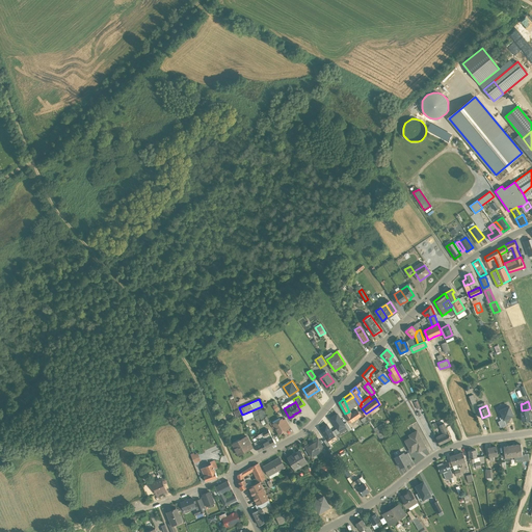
[(503,415),(504,418),(513,415),(509,405),(500,408),(503,415)]
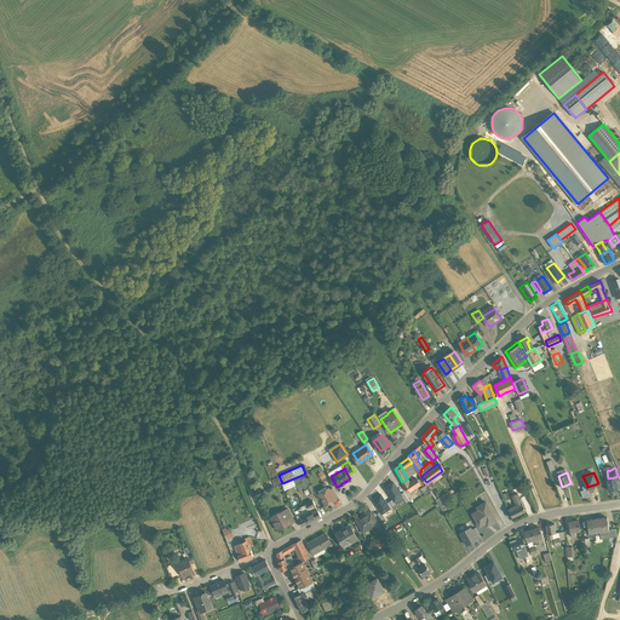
[(308,487),(311,486),(306,476),(300,478),(303,481),(300,482),(304,489),(308,487)]
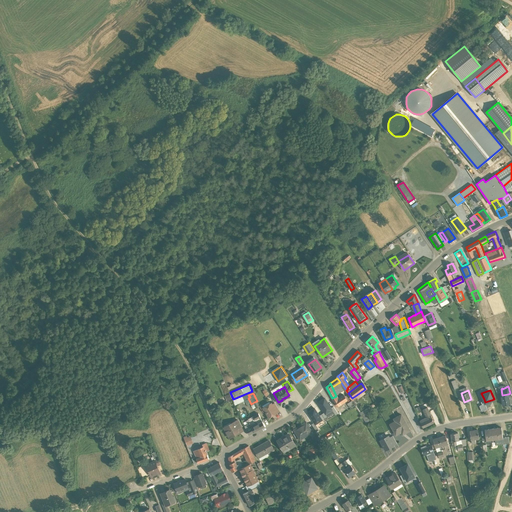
[(338,398),(334,401),(337,406),(347,399),(344,394),(338,398)]
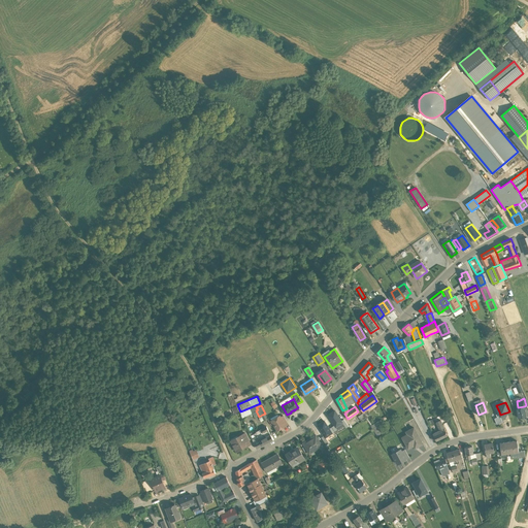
[(524,406),(518,407),(517,407),(519,417),(520,416),(520,417),(522,416),(526,415),(524,406)]
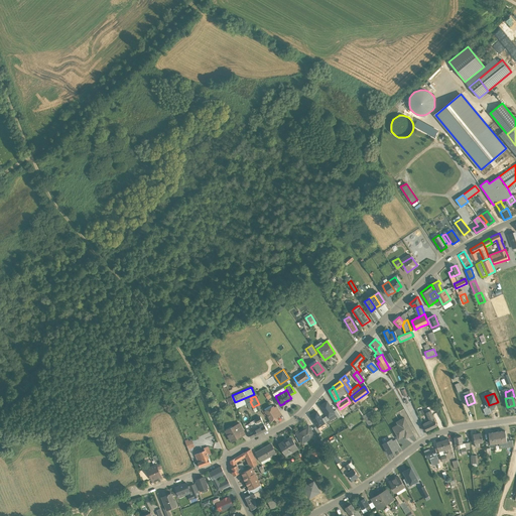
[(334,410),(328,401),(320,405),(327,415),(329,417),(335,413),(335,412),(334,410)]
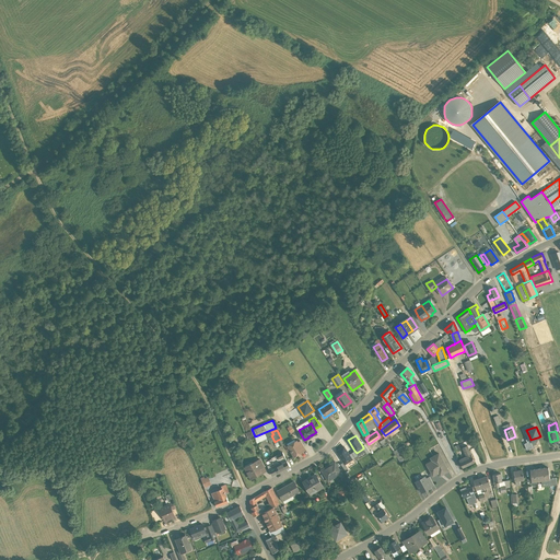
[(296,441),(289,445),(294,455),(300,453),(299,452),(302,450),(298,442),(296,441)]
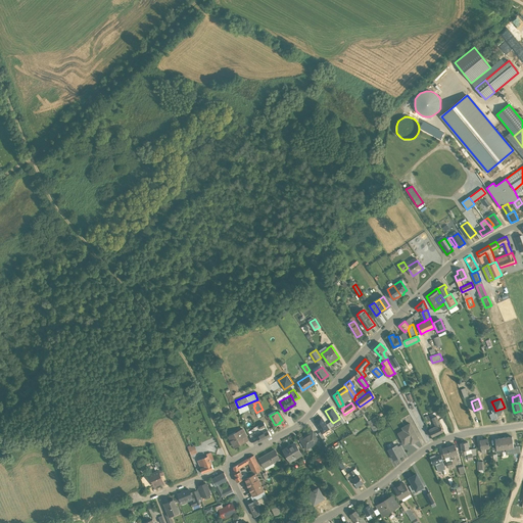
[(368,420),(374,430),(381,426),(375,416),(373,418),(368,420)]
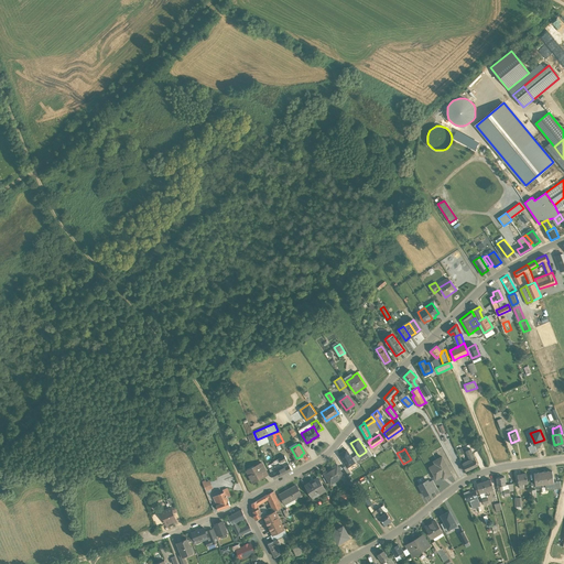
[(356,463),(353,457),(347,449),(339,454),(346,465),(348,467),(356,463)]
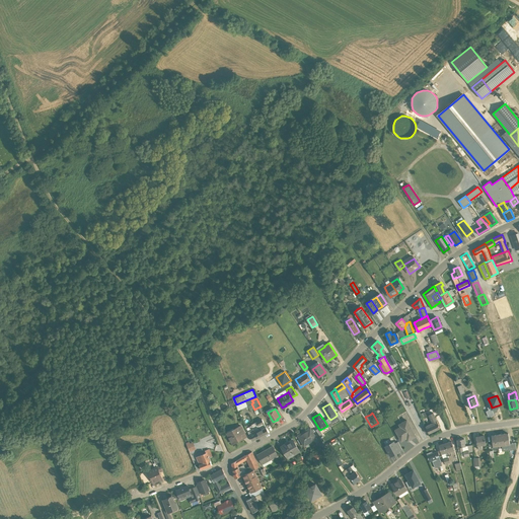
[(433,422),(426,425),(429,432),(440,427),(435,416),(431,418),(433,422)]
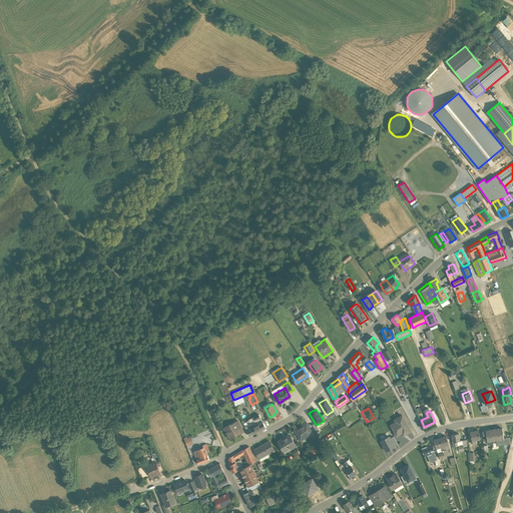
[(263,420),(260,414),(253,417),(257,422),(253,424),(254,426),(260,424),(260,425),(264,423),(266,422),(264,419),(263,420)]
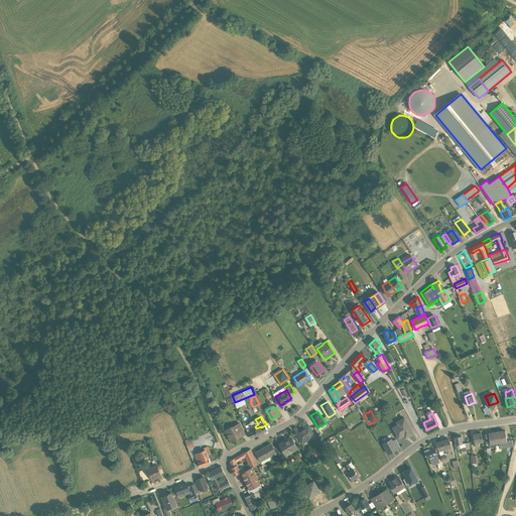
[(401,424),(394,428),(399,437),(407,432),(409,434),(413,432),(404,417),(399,420),(401,424)]
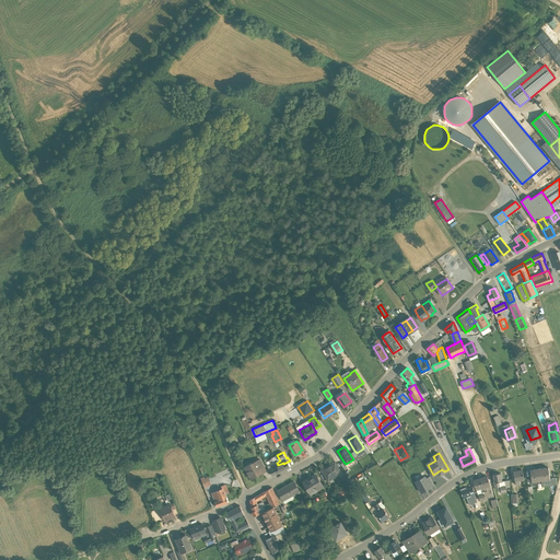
[(266,469),(260,458),(256,461),(259,467),(261,471),(266,469)]
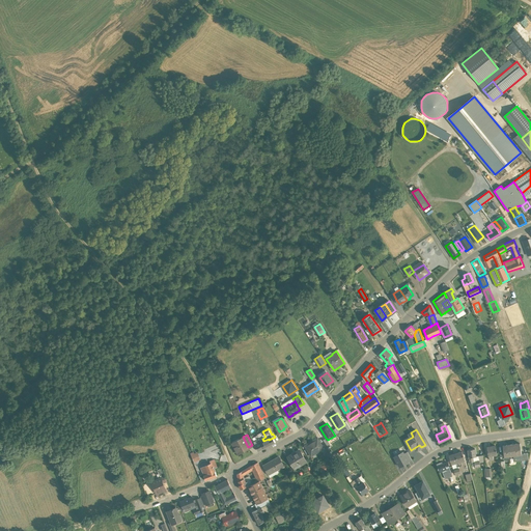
[(243,437),(232,443),(239,453),(244,450),(244,449),(248,447),(246,443),(243,437)]
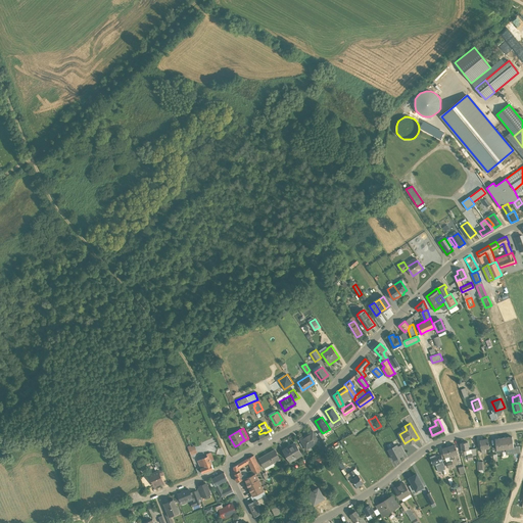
[(313,430),(307,433),(307,434),(300,439),(305,447),(315,442),(315,443),(320,441),(313,430)]
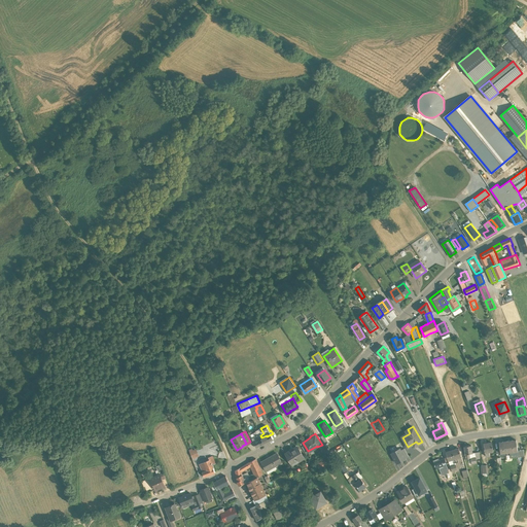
[(261,438),(259,438),(253,442),(256,447),(273,438),(271,434),(267,436),(267,435),(261,437),(261,438)]
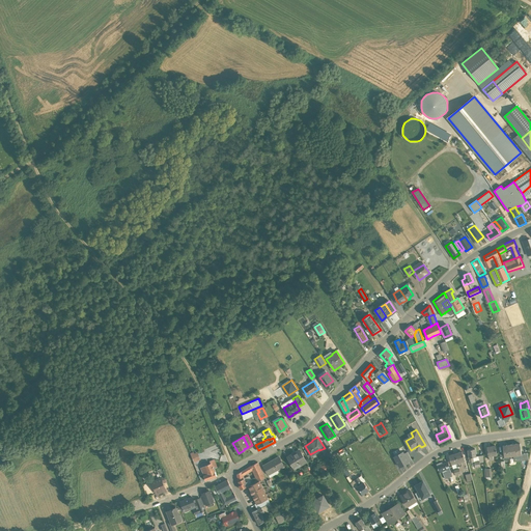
[(331,446),(328,440),(326,438),(323,439),(328,447),(329,447),(331,446)]
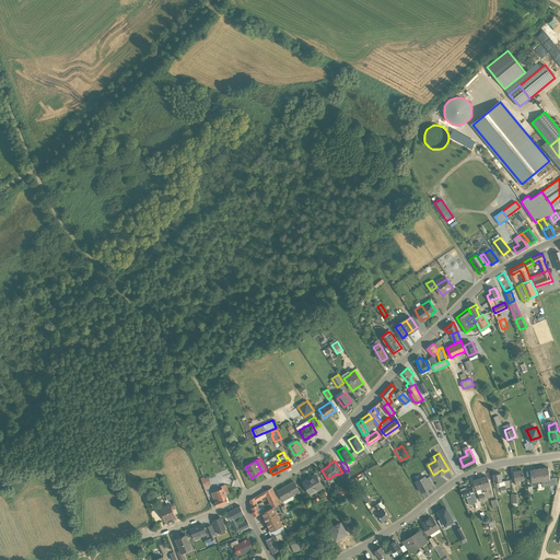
[(548,466),(539,467),(540,478),(545,477),(545,478),(550,477),(548,466)]
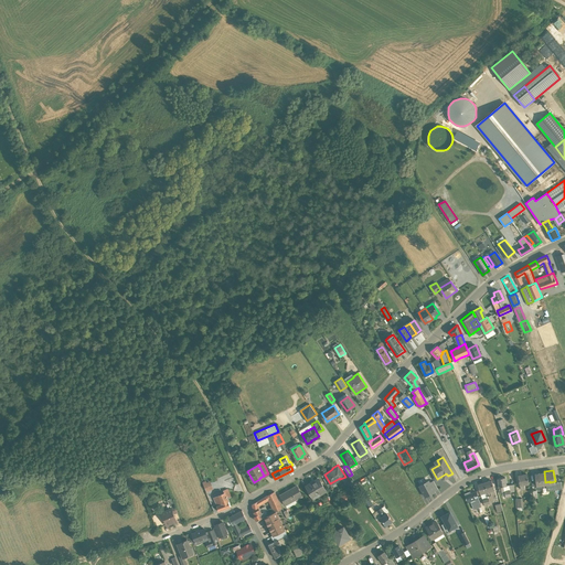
[(544,471),(535,472),(536,484),(542,483),(542,482),(545,482),(544,471)]
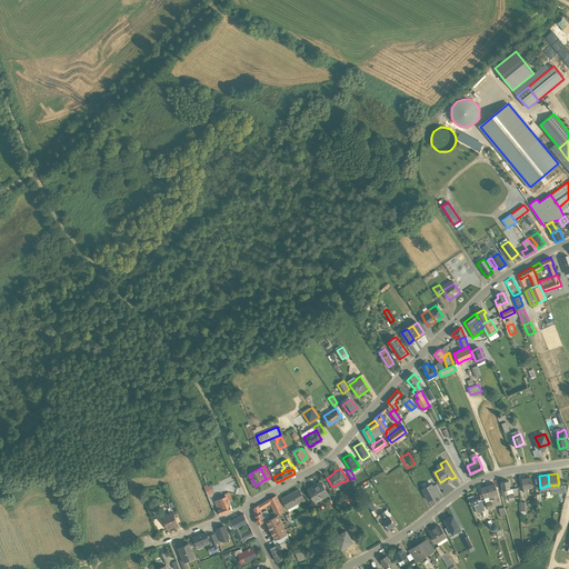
[(527,477),(522,477),(523,487),(525,491),(529,490),(528,486),(532,486),(531,476),(529,476),(527,476),(527,477)]
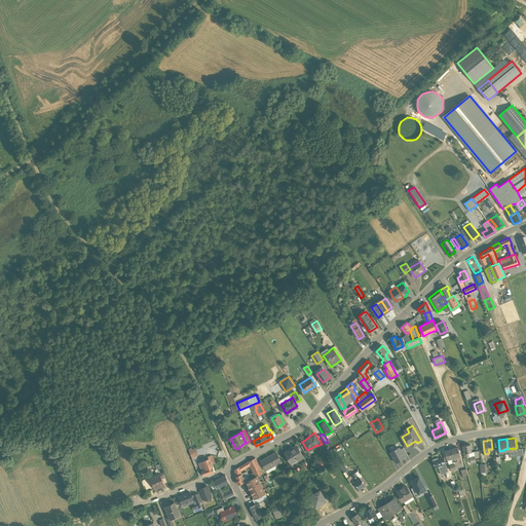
[(325,443),(321,445),(326,451),(329,449),(326,443),(325,443)]
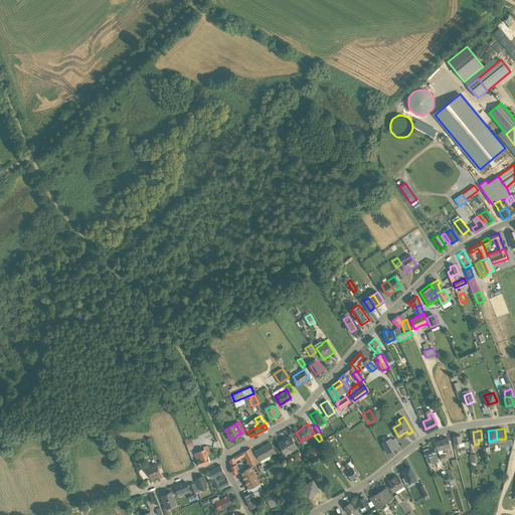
[(290,435),(283,439),(283,440),(279,443),(286,455),(298,447),(290,435)]
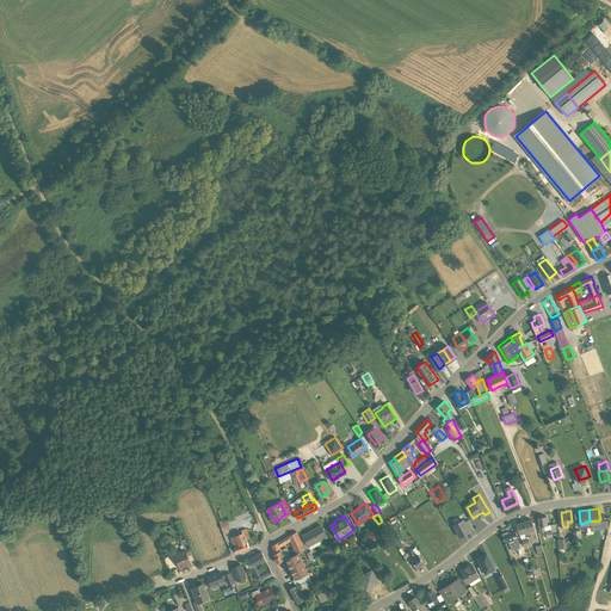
[(464,518),(454,524),(460,536),(470,530),(469,530),(464,520),(464,518)]
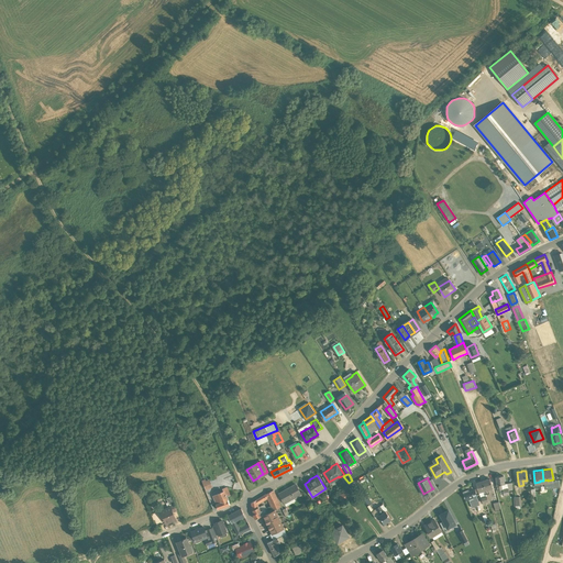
[(489,477),(483,479),(487,493),(489,492),(488,488),(487,489),(487,488),(493,486),(489,477)]
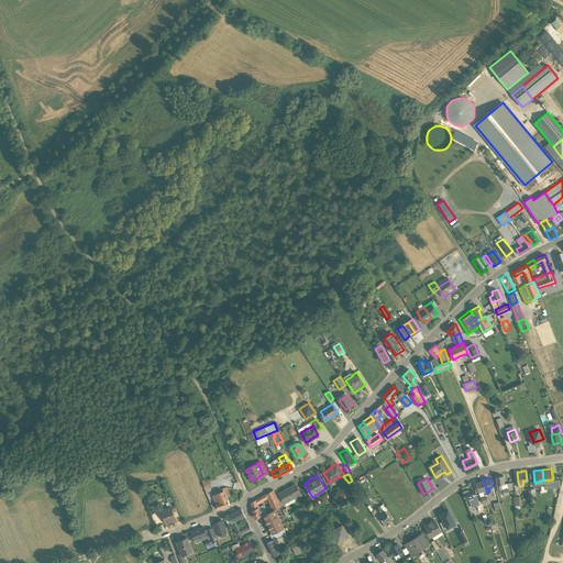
[(202,481),(206,489),(212,487),(210,479),(207,481),(206,479),(202,481)]
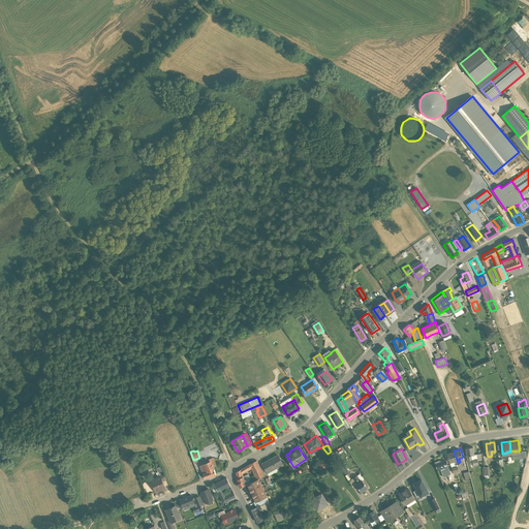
[(454,450),(447,453),(450,461),(455,460),(456,460),(455,461),(456,463),(458,463),(454,450)]
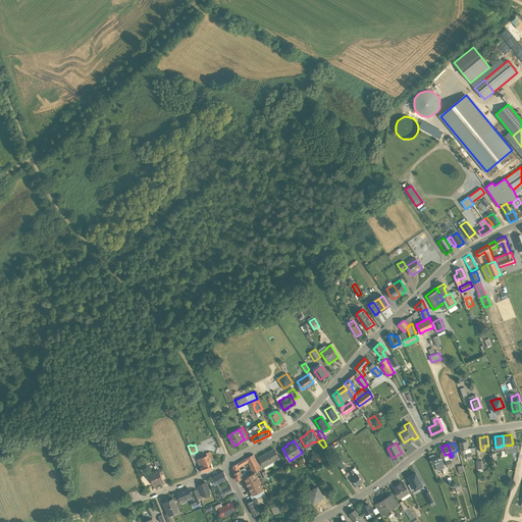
[(275,448),(259,457),(265,468),(281,459),(275,448)]
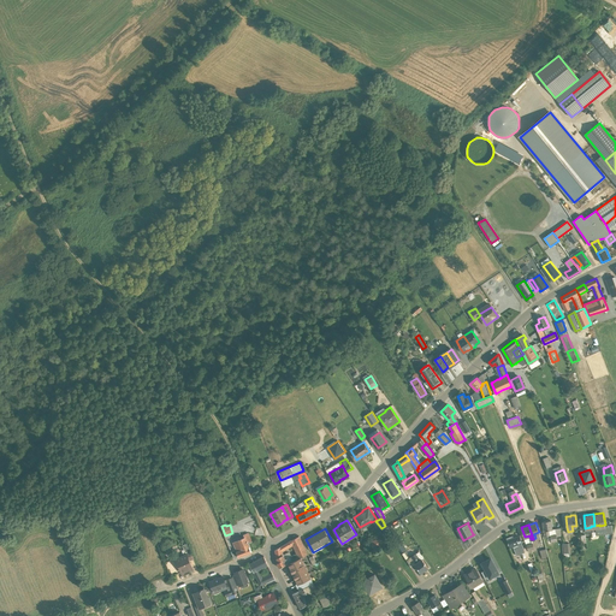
[(516,535),(514,537),(513,534),(507,537),(508,540),(508,543),(509,543),(510,545),(513,545),(514,549),(517,548),(515,544),(520,542),(522,540),(520,534),(519,535),(519,534),(516,535)]
